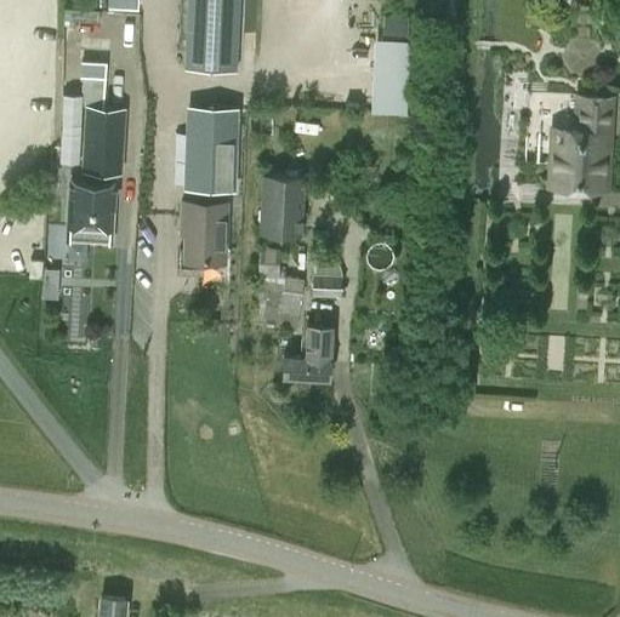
[(187,0),(185,70),(238,73),(240,0),(187,0)]
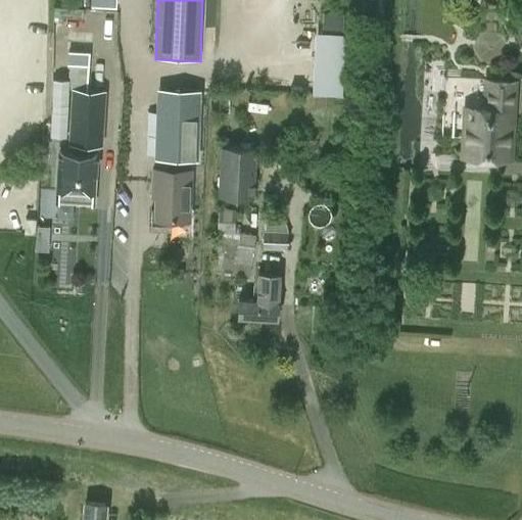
[(368,0),(369,9),(382,10),(382,0),(368,0)]
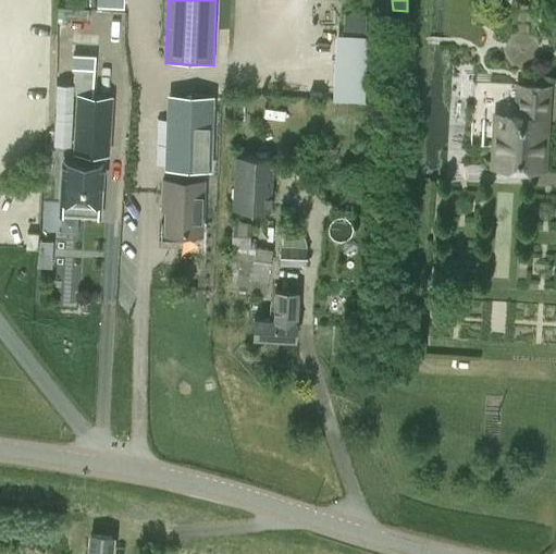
[(77,97),(73,156),(109,158),(112,98),(93,97),(95,58),(76,57),(73,96),(77,97)]
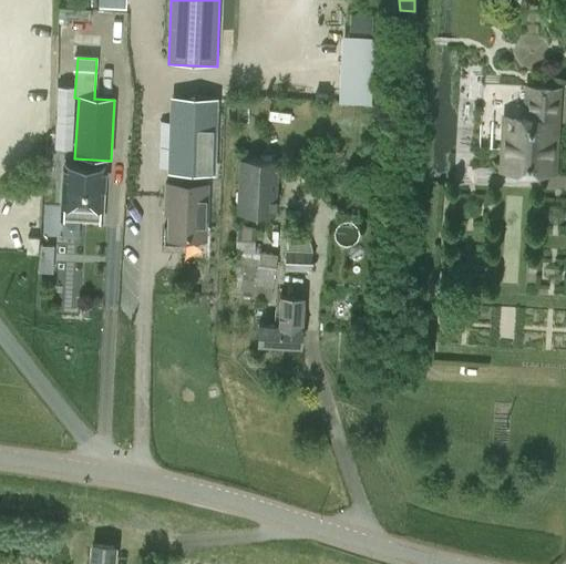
[(559,91),(518,88),(511,88),(483,86),(480,149),(505,151),(504,172),(507,172),(508,176),(511,180),(515,181),(520,181),(524,177),(525,173),(553,174),(556,122),(558,122),(559,91)]
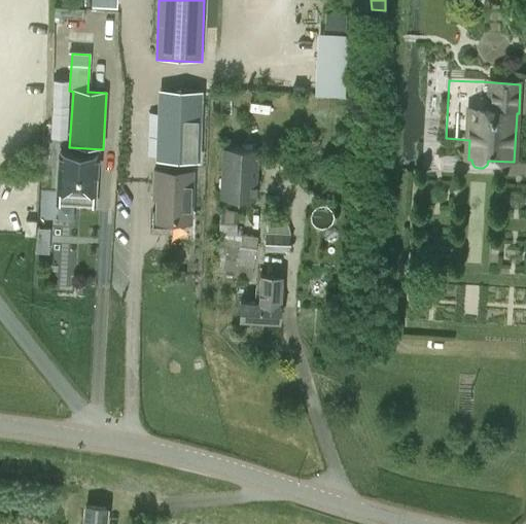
[(197,164),(199,97),(160,95),(156,162),(197,164)]
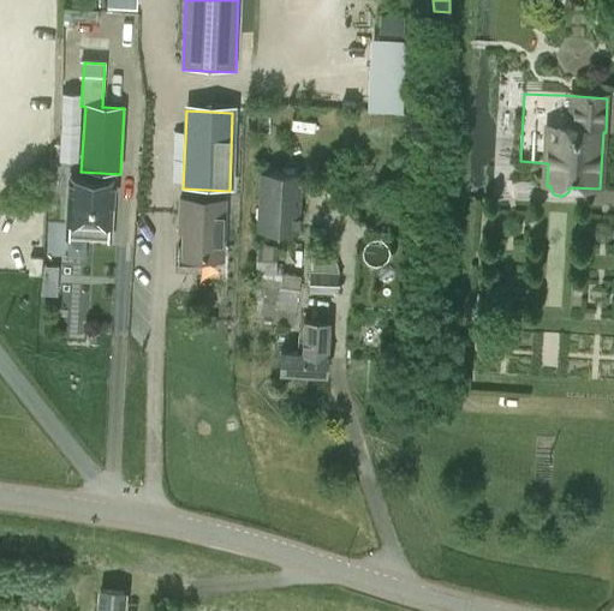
[(298,235),(300,178),(260,177),(257,233),(298,235)]
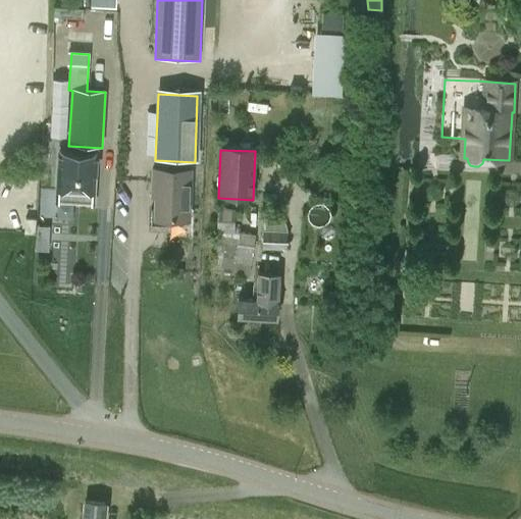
[(60,154),(57,204),(93,205),(96,156),(60,154)]
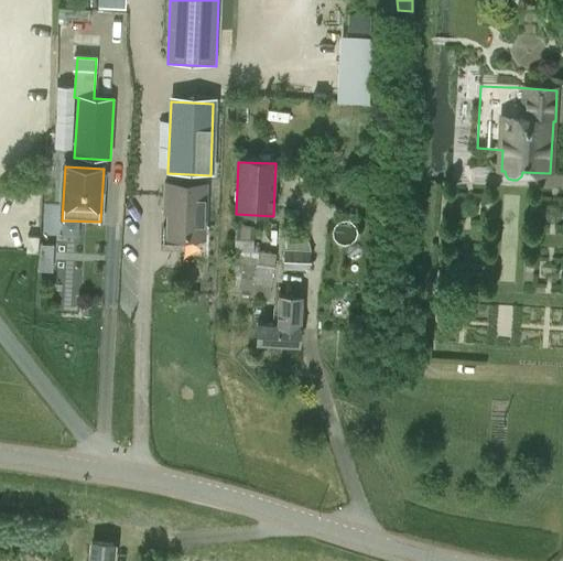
[(182,236),(205,237),(206,186),(165,185),(165,213),(169,213),(169,226),(164,226),(164,245),(182,246),(182,236)]
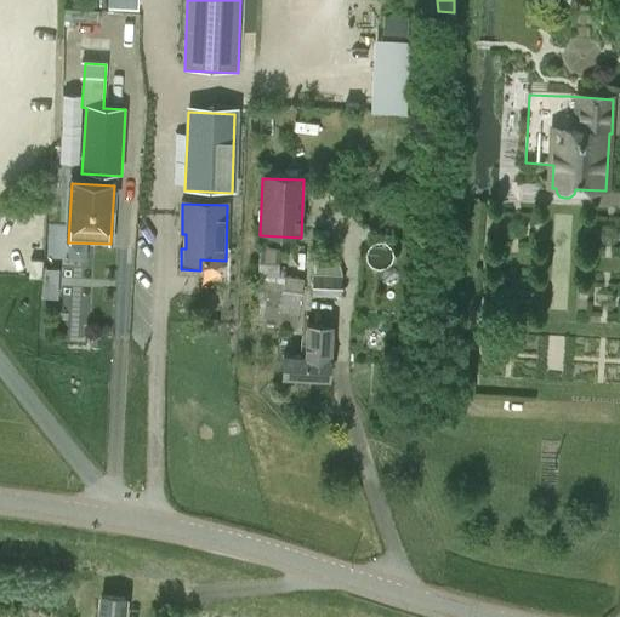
[(279,279),(280,252),(261,251),(260,278),(279,279)]
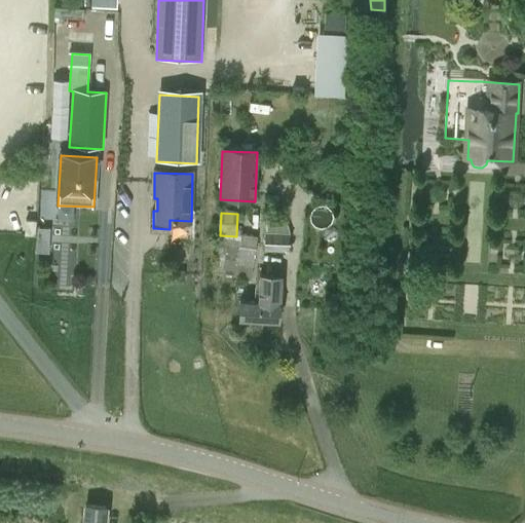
[(288,252),(289,237),(284,214),(266,213),(264,251),(288,252)]
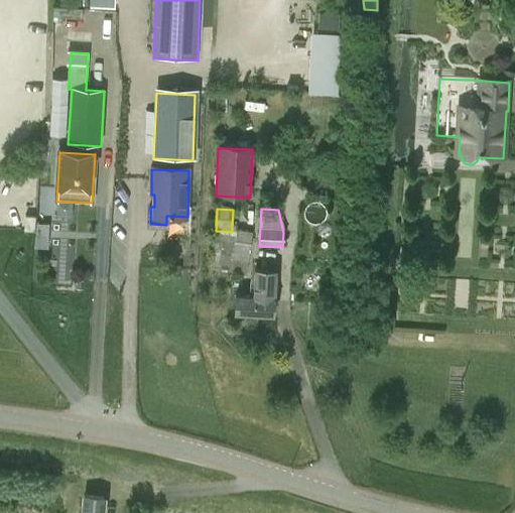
[(25,218),(24,232),(35,233),(35,218),(25,218)]
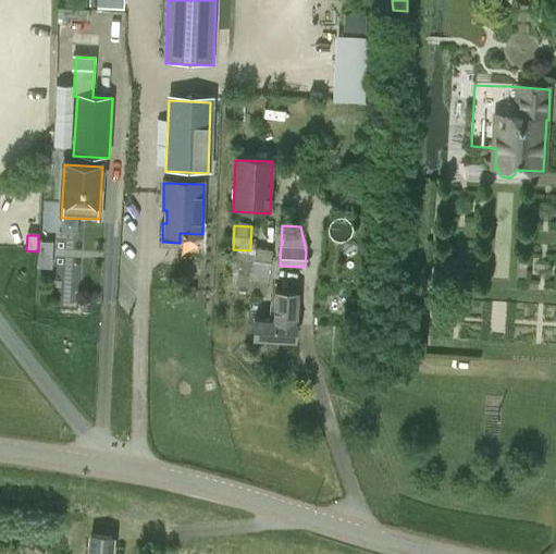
[(255,251),(254,261),(270,265),(272,254),(272,251),(255,249),(255,251)]
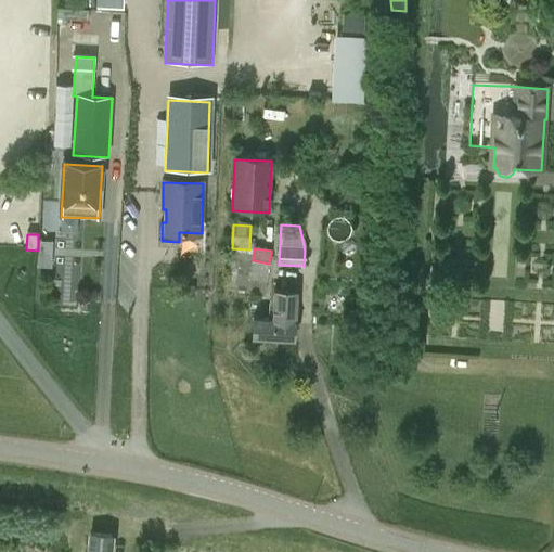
[(249,282),(247,294),(265,296),(267,284),(268,274),(250,272),(249,282)]
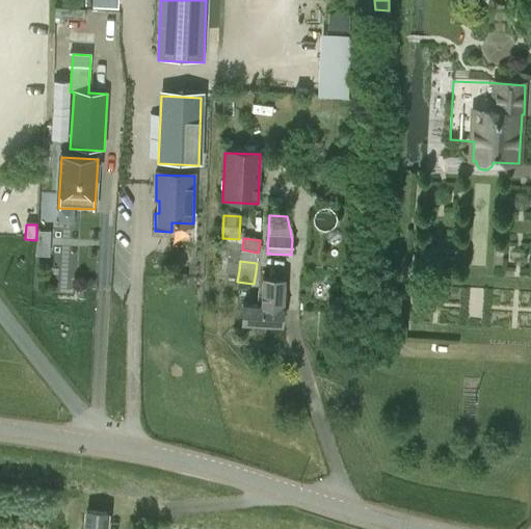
[(282,326),(284,282),(263,281),(262,302),(256,301),(256,307),(243,307),(242,325),(282,326)]
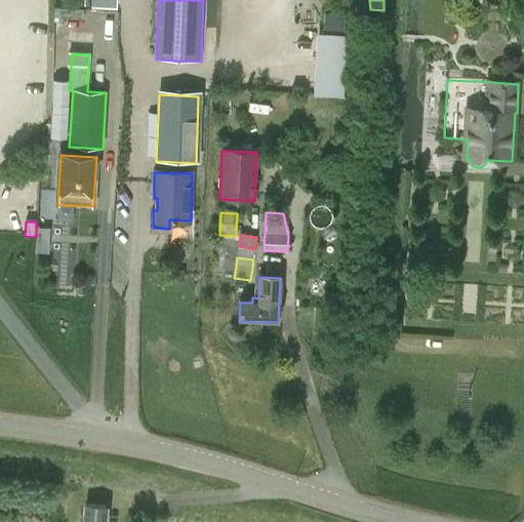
[(105,521),(107,508),(86,506),(84,521),(105,521)]
